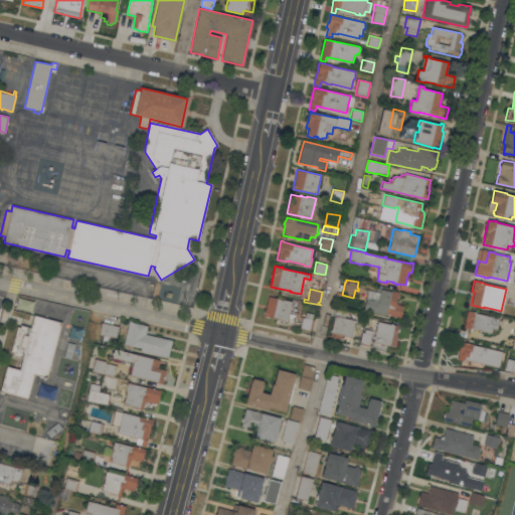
[(363,310),(368,290),(377,292),(376,295),(379,295),(380,290),(391,292),(391,291),(398,292),(398,295),(399,295),(398,298),(397,298),(396,305),(403,306),(400,318),(363,310)]
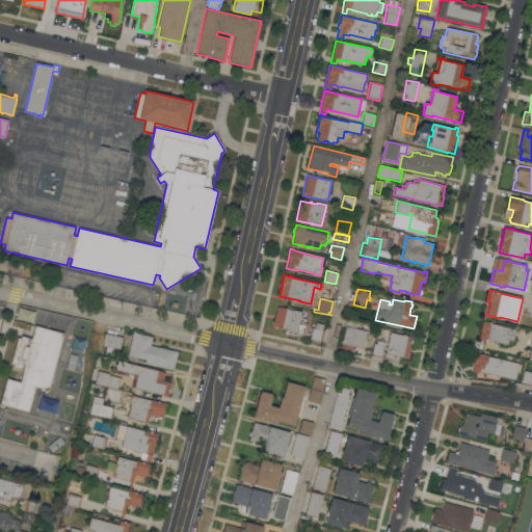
[(292,310),(293,309),(302,311),(300,317),(301,317),(301,320),(300,320),(297,333),(289,330),(289,329),(275,326),(275,327),(272,326),(273,324),(272,323),(272,322),(273,322),(277,307),(292,310)]
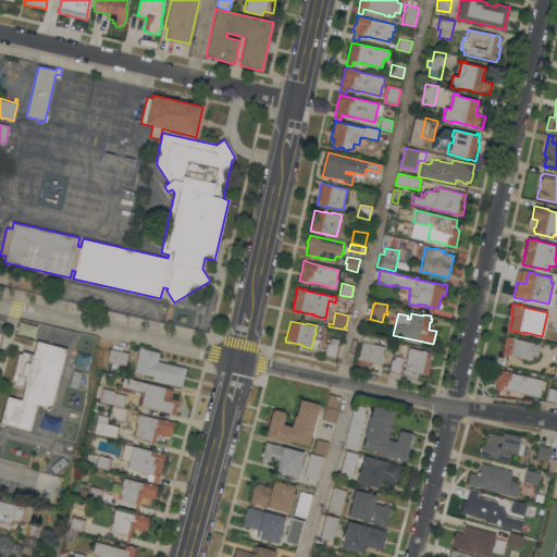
[(380,364),(370,362),(369,367),(357,363),(361,342),(360,342),(361,334),(374,336),(372,344),(384,346),(380,364)]
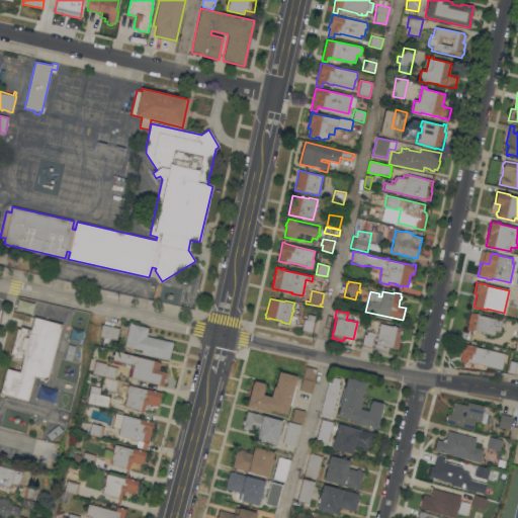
[(466,330),(470,312),(476,313),(479,313),(478,315),(503,320),(500,332),(496,331),(495,335),(477,331),(477,332),(466,330)]
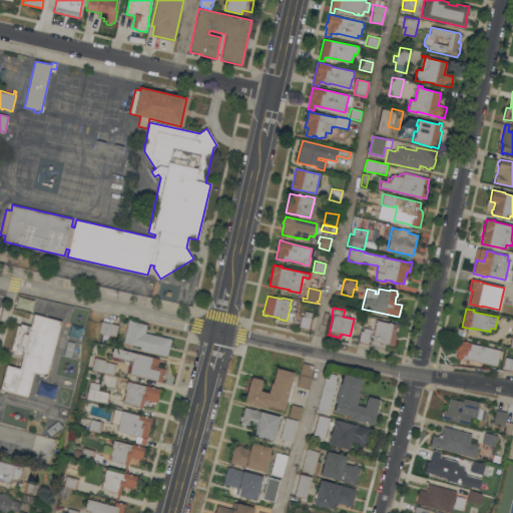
[(301,316),(304,317),(305,311),(312,313),(311,319),(313,319),(311,330),(299,327),(301,316)]
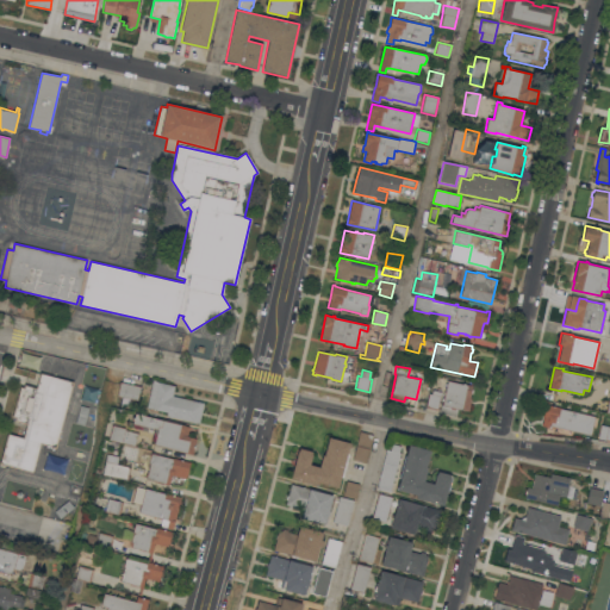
[(36,388),(41,373),(74,383),(69,397),(36,388)]
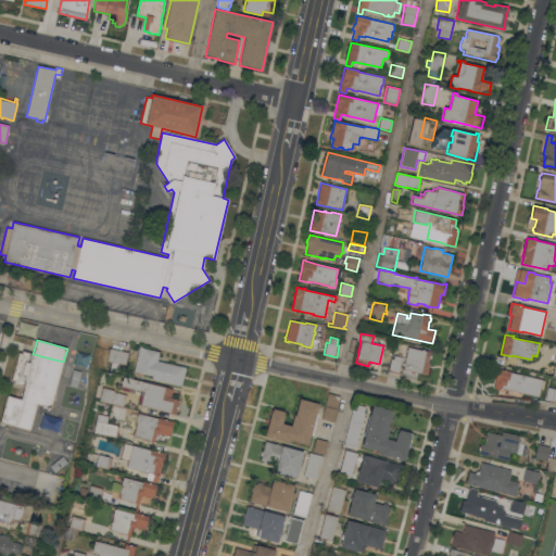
[(139,345),(143,348),(160,352),(158,361),(186,367),(185,370),(186,370),(185,374),(181,386),(178,384),(178,386),(176,384),(156,380),(156,381),(154,380),(154,379),(152,379),(152,376),(134,371),(139,345)]
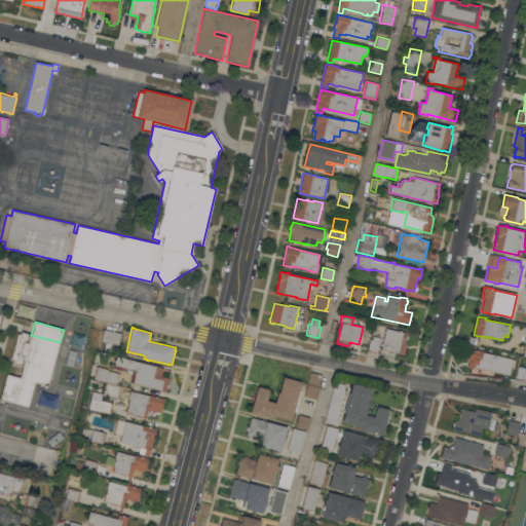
[(386,328),(407,333),(407,336),(408,336),(407,339),(406,339),(405,343),(406,344),(404,354),(395,352),(393,360),(378,357),(380,349),(381,349),(382,346),(380,346),(381,343),(382,343),(383,339),(382,339),(382,337),(383,338),(384,336),(383,336),(383,335),(384,335),(384,333),(383,333),(384,331),(385,331),(386,328)]
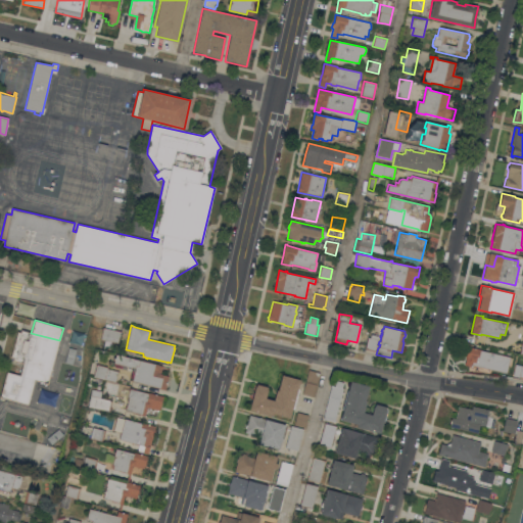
[(103,327),(121,331),(117,343),(100,339),(103,327)]
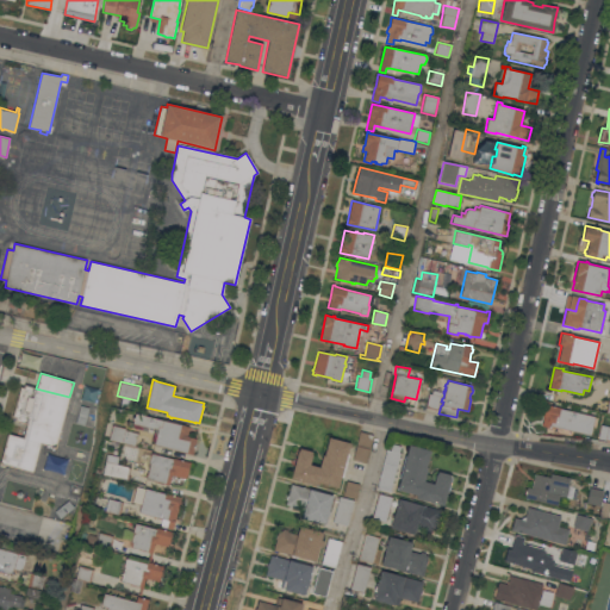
[(60,435),(26,428),(26,424),(14,422),(16,418),(12,417),(20,387),(24,387),(24,386),(36,388),(69,397),(60,435)]
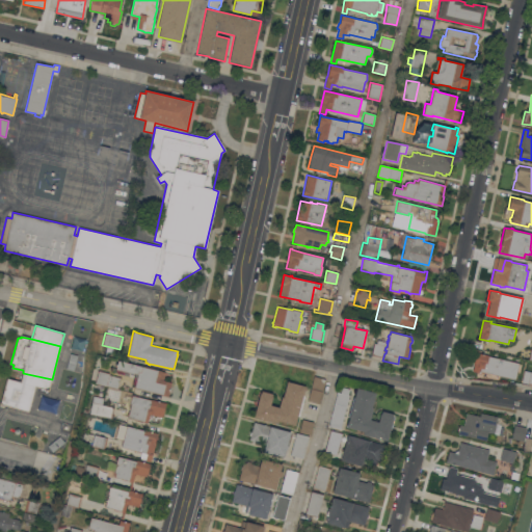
[(69,348),(81,350),(84,339),(72,337),(69,348)]
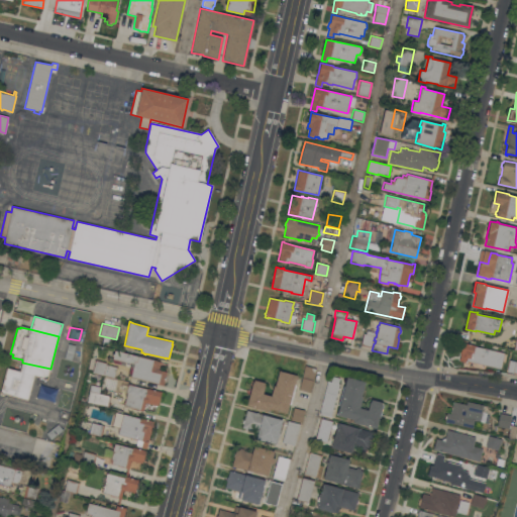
[(366,333),(367,330),(374,332),(371,346),(371,347),(362,346),(365,333),(366,333)]
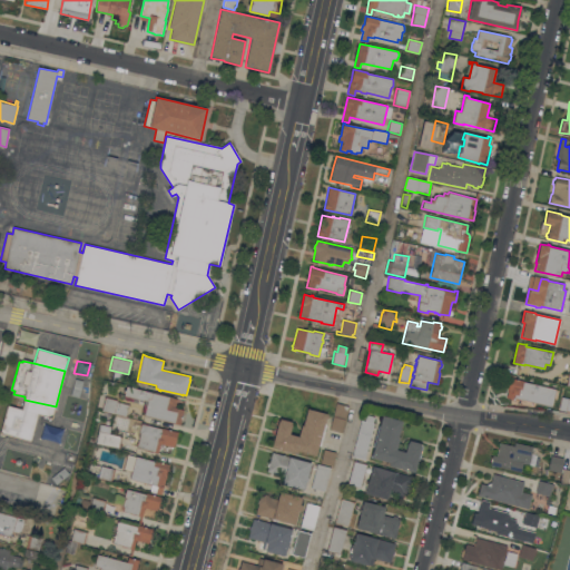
[(523,381),(523,382),(554,389),(551,402),(537,399),(536,403),(513,397),(514,394),(507,393),(510,375),(512,376),(512,377),(523,381)]
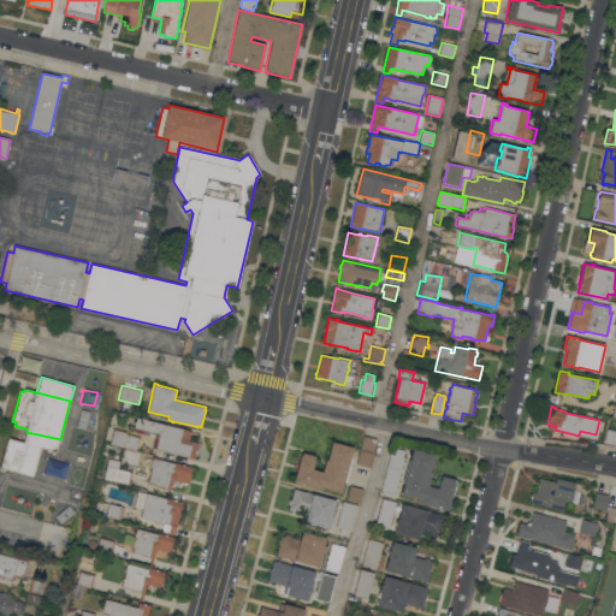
[(81,409),(90,412),(86,430),(77,427),(81,409)]
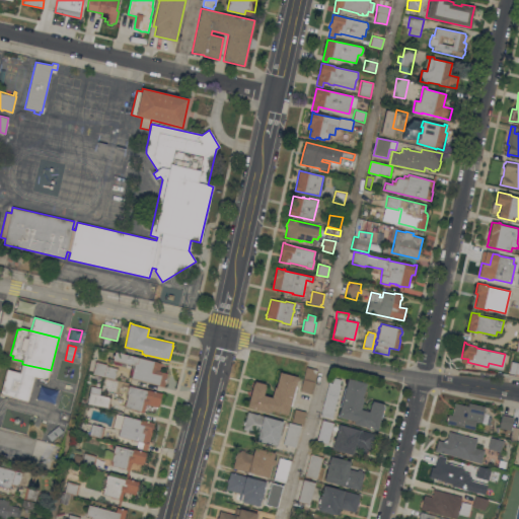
[(116,352),(161,363),(159,371),(167,373),(164,386),(131,378),(132,374),(130,373),(132,364),(131,364),(131,365),(113,360),(113,358),(113,355),(115,355),(116,352)]
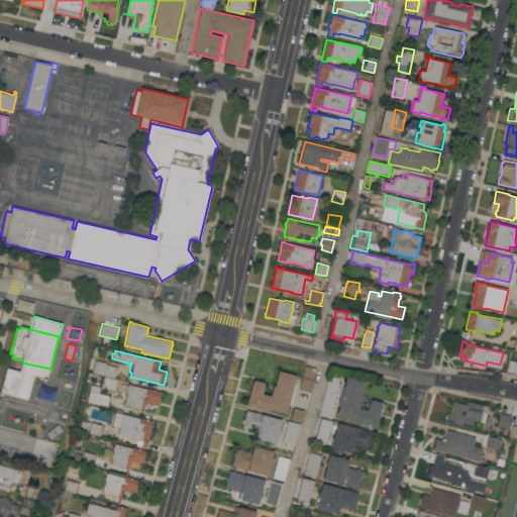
[(92,373),(95,360),(106,364),(106,365),(117,367),(114,378),(92,373)]
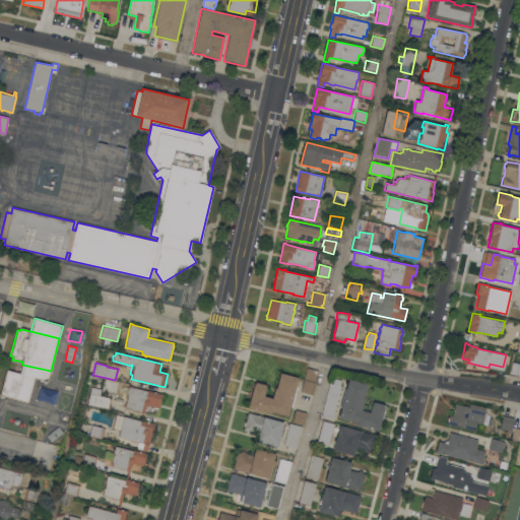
[(28,403),(0,395),(7,370),(19,373),(22,365),(51,371),(48,381),(35,378),(28,403)]
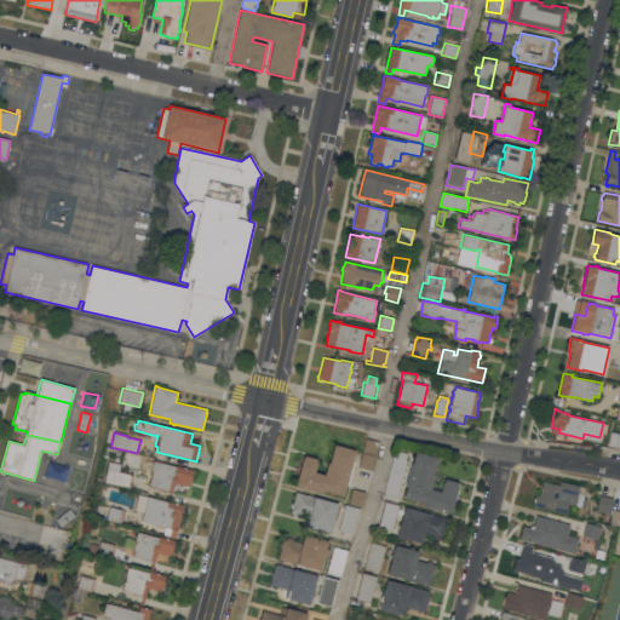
[(366,438),(379,442),(372,470),(359,468),(366,438)]
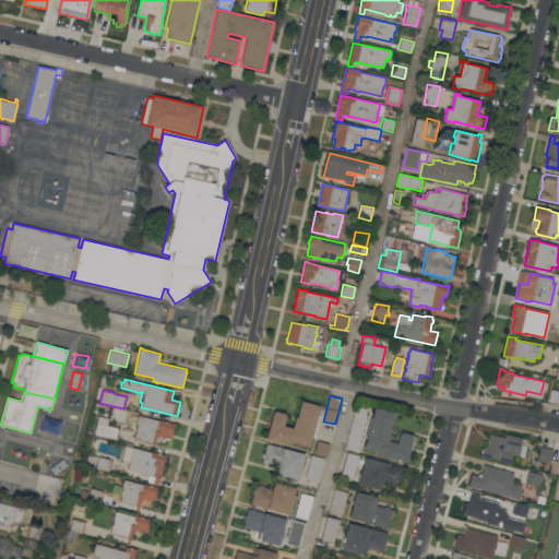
[(301,401),(321,406),(310,448),(293,442),(292,445),(266,438),(273,413),(274,413),(274,411),(286,414),(285,416),(286,417),(284,426),(293,428),(296,417),(297,417),(301,401)]
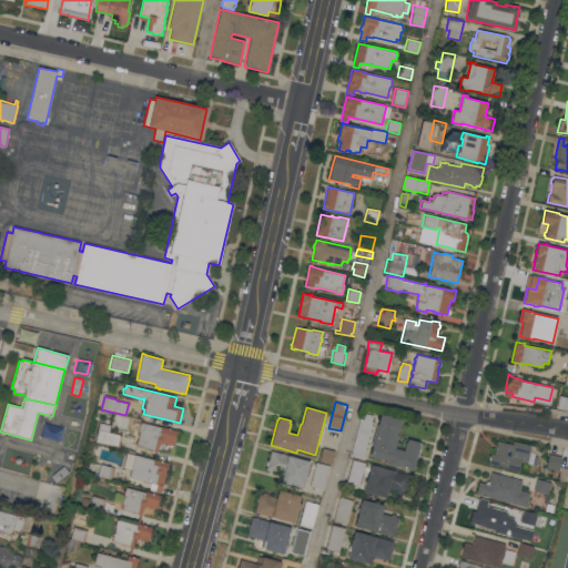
[(361,419),(363,419),(364,413),(373,415),(372,422),(373,422),(364,458),(352,455),(361,419)]
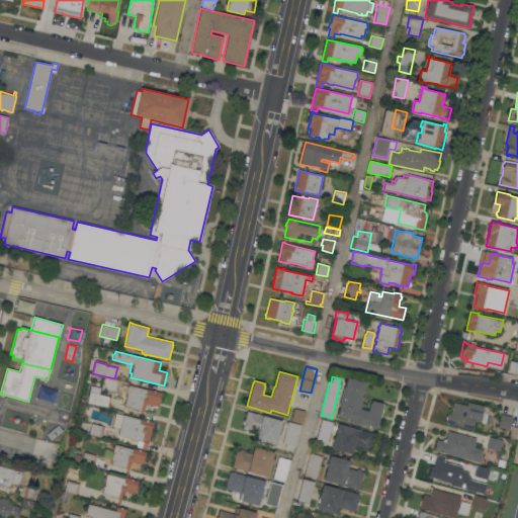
[(347,377),(365,382),(361,398),(362,399),(360,409),(368,411),(370,403),(371,403),(371,401),(382,403),(382,406),(376,429),(353,423),(353,420),(337,416),(347,377)]
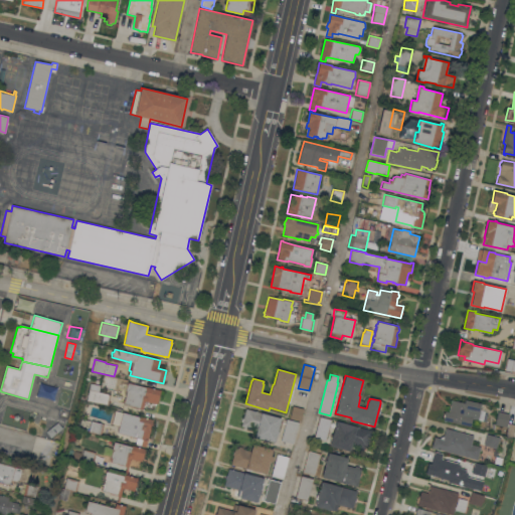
[(123,404),(124,402),(123,402),(123,400),(125,400),(127,391),(126,390),(128,382),(146,387),(147,386),(161,390),(157,404),(145,401),(143,409),(123,404)]
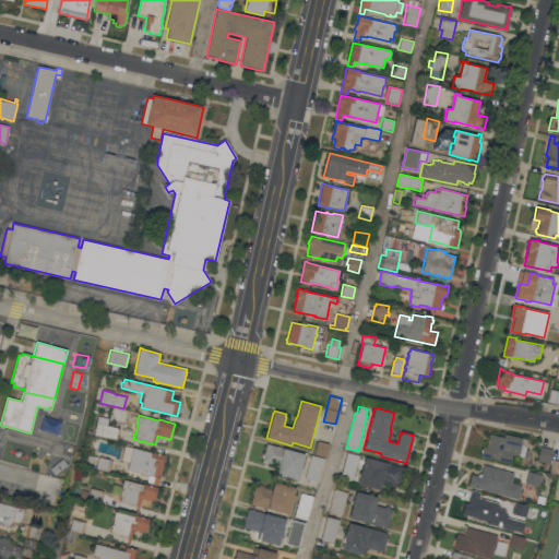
[(99,416),(109,418),(107,425),(119,428),(117,440),(95,435),(99,416)]
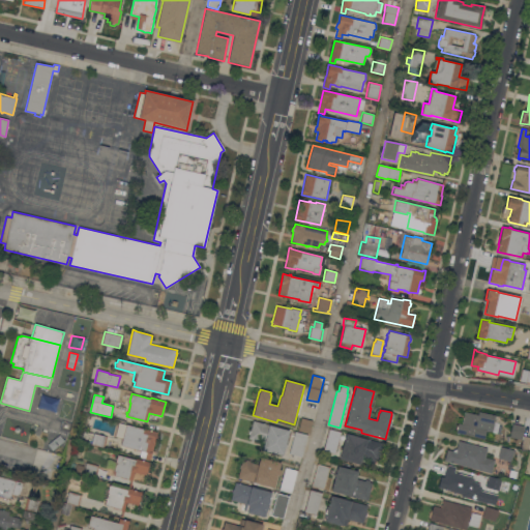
[(484,439),(455,433),(457,429),(455,429),(457,425),(458,425),(458,423),(462,423),(465,411),(478,414),(478,411),(496,415),(492,432),(487,431),(484,439)]
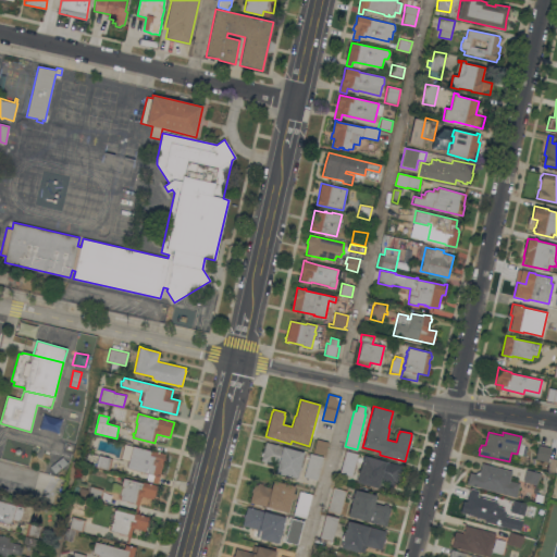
[(317,440),(329,442),(325,455),(313,453),(317,440)]
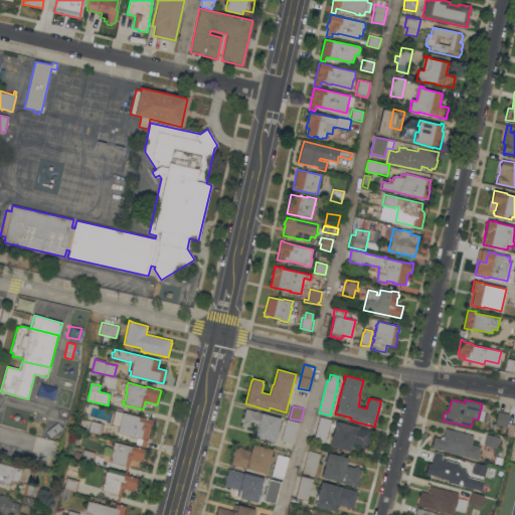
[(245,408),(281,418),(278,433),(278,435),(277,435),(275,443),(254,438),(256,430),(248,427),(247,430),(243,428),(243,426),(240,425),(241,421),(242,418),(243,418),(245,408)]
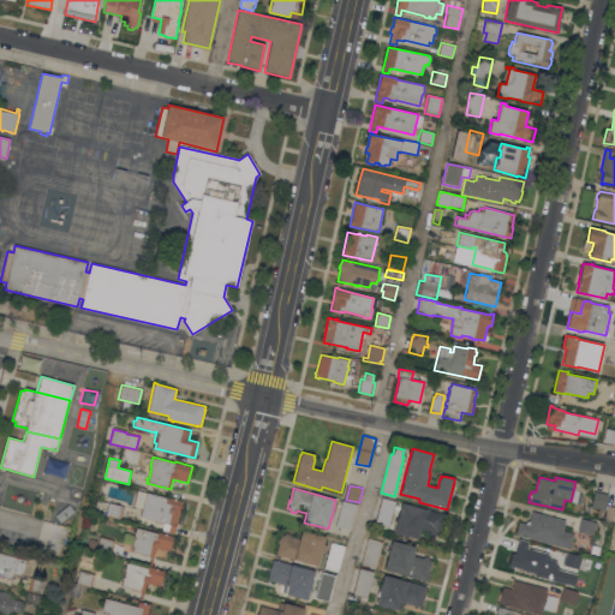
[(595,491),(609,494),(605,511),(591,507),(595,491)]
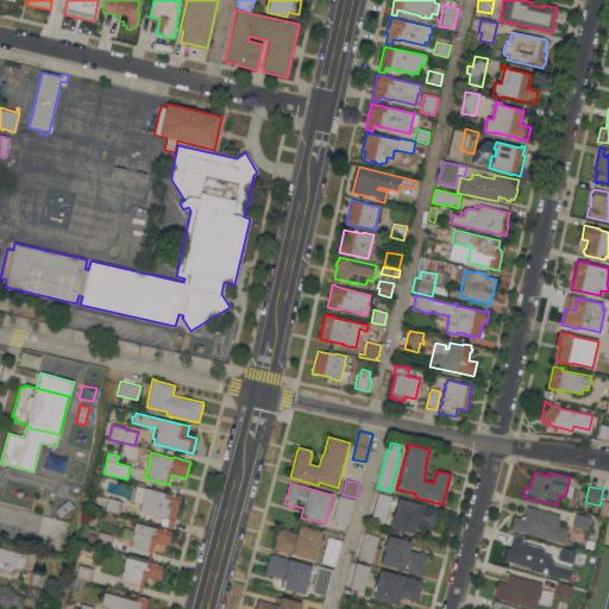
[(145,488),(181,496),(177,510),(173,528),(159,526),(162,518),(139,512),(145,488)]
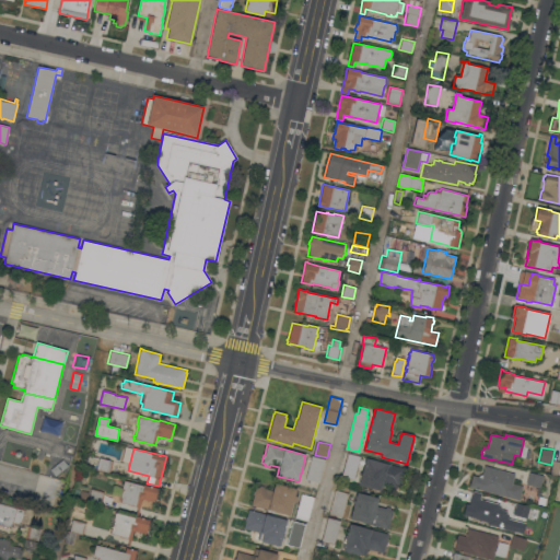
[(353,480),(341,477),(348,453),(360,456),(353,480)]
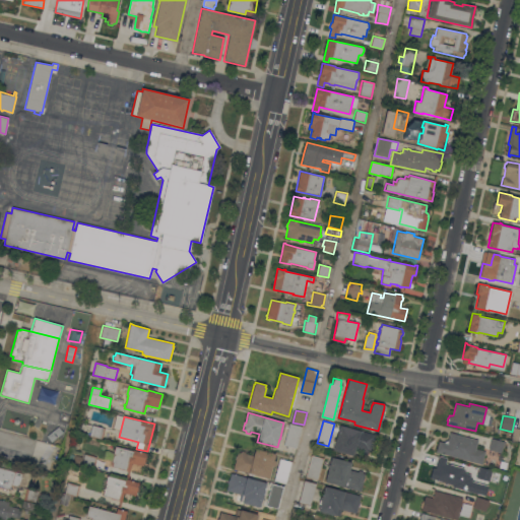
[(289,424),(302,427),(296,449),(283,445),(289,424)]
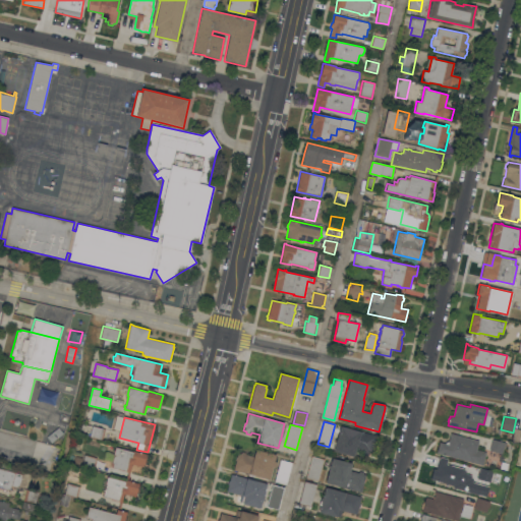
[(87,429),(91,430),(93,425),(105,428),(102,440),(84,436),(87,429)]
